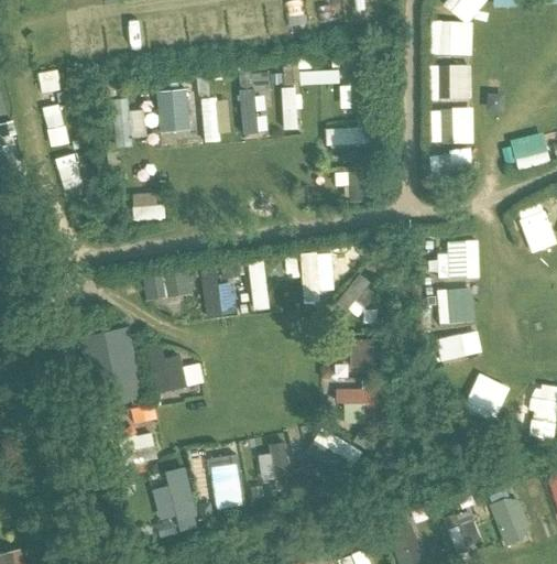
[(445,0),(441,4),(467,24),(487,0),(445,0)]
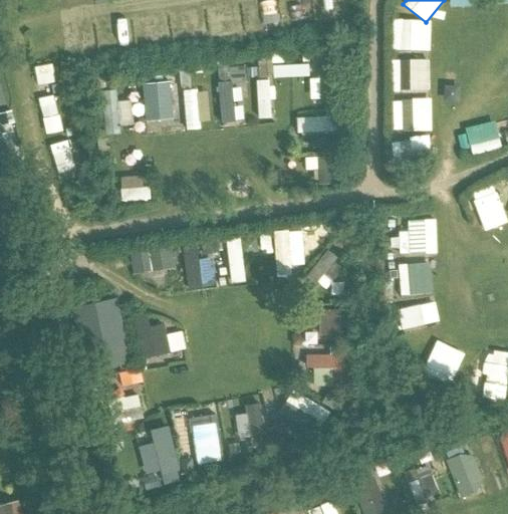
[(452,0),(453,13),(475,12),(474,0),(452,0)]
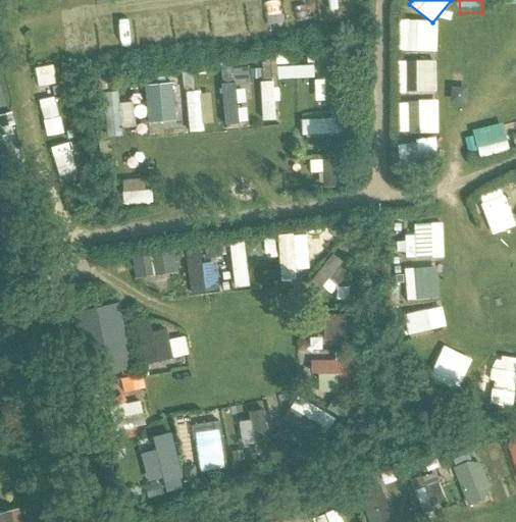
[(406,49),(417,50),(418,18),(407,18),(406,49)]
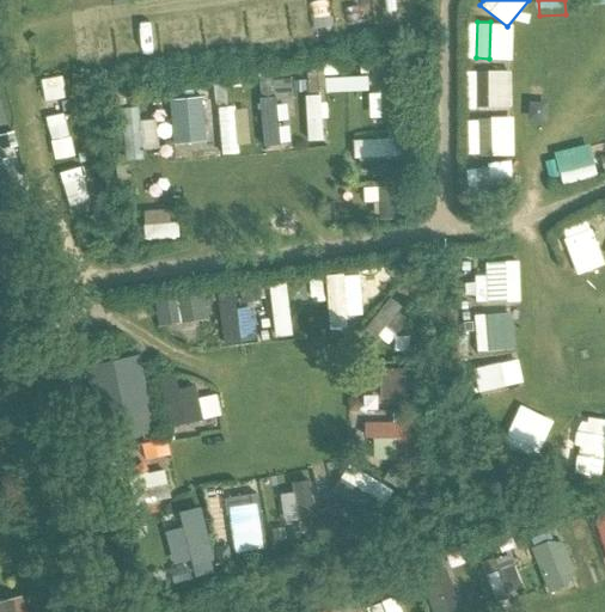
[(487,105),(512,105),(512,68),(487,68),(487,105)]
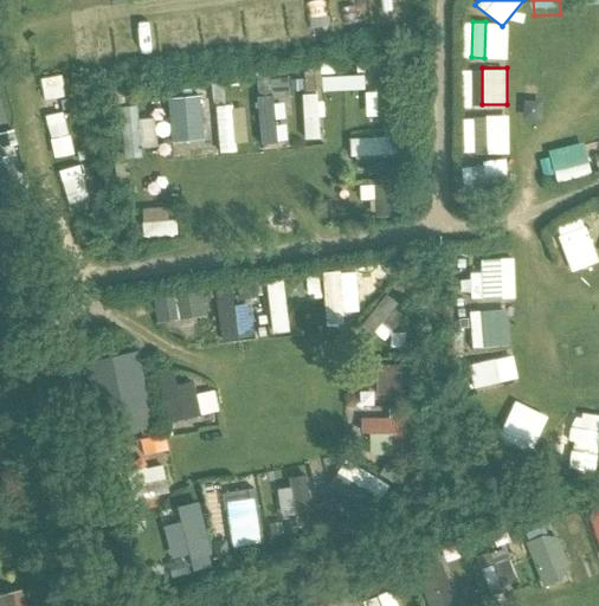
[(49,107),(62,103),(55,71),(42,73),(49,107)]
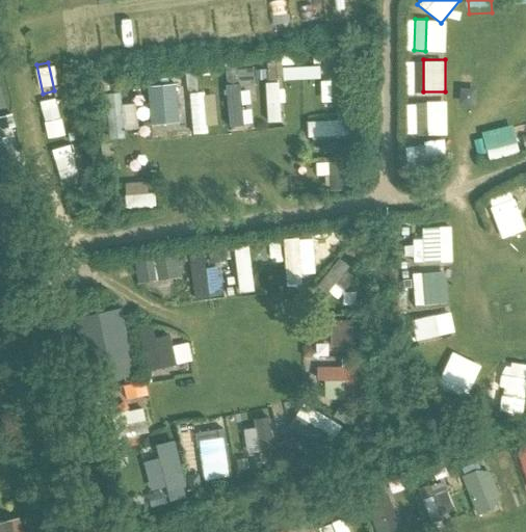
[(320,79),(320,67),(284,68),(284,80),(320,79)]
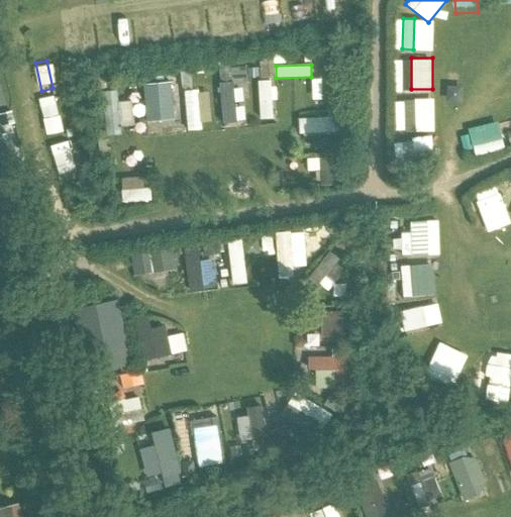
[(322,78),(312,78),(311,99),(321,99),(322,78)]
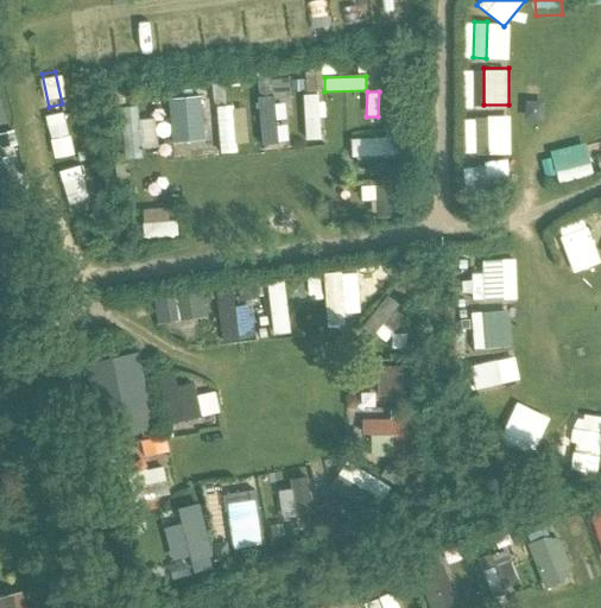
[(324,139),(322,93),(304,94),(307,140),(324,139)]
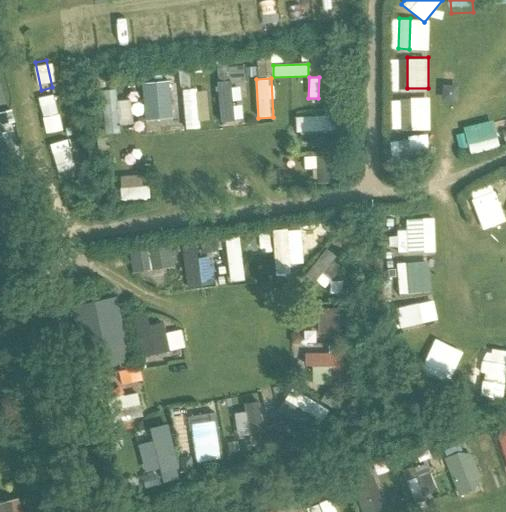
[(217,81),(220,116),(236,115),(234,80),(217,81)]
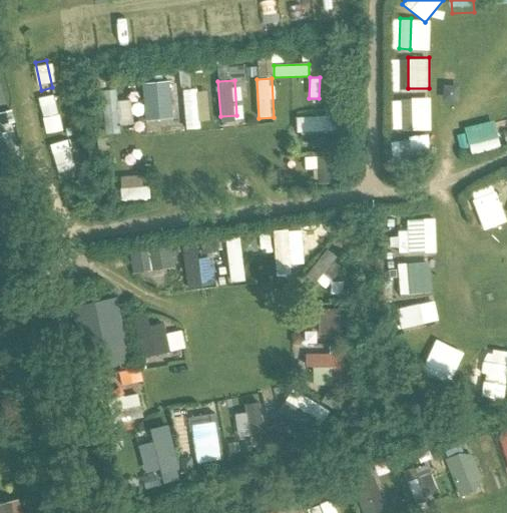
[(194,119),(193,88),(183,88),(184,120),(194,119)]
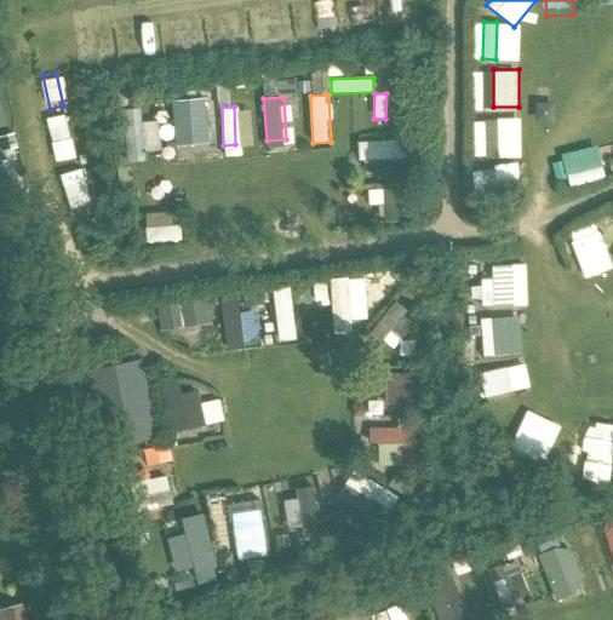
[(474,156),(519,156),(520,118),(488,116),(488,120),(474,119),(474,156)]
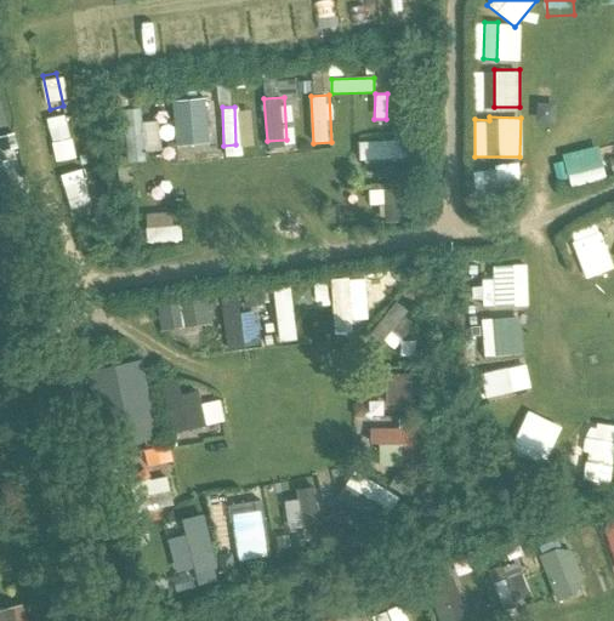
[(365,160),(401,158),(399,141),(364,142),(365,160)]
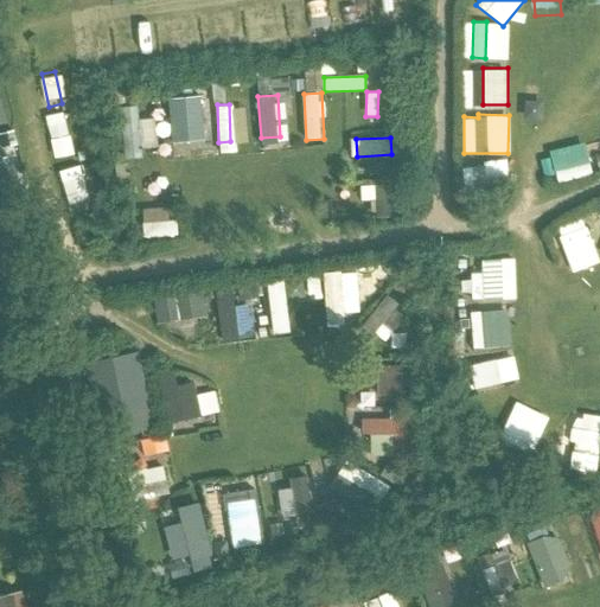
[(471,199),(505,200),(506,161),(472,160),(471,199)]
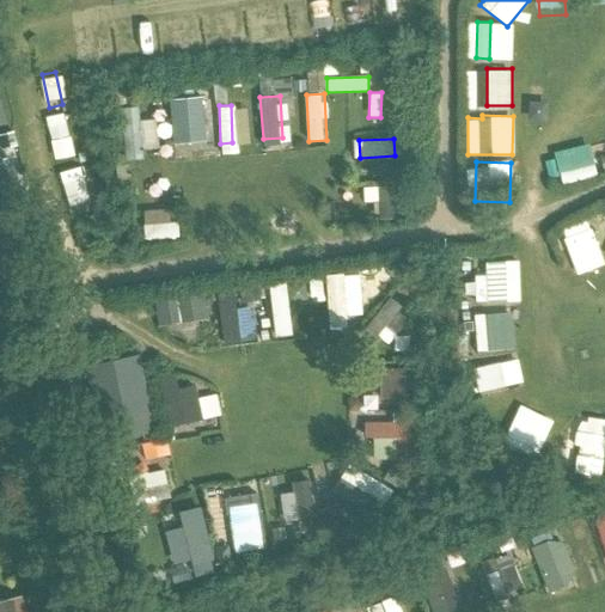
[(365,185),(364,201),(379,202),(379,187),(365,185)]
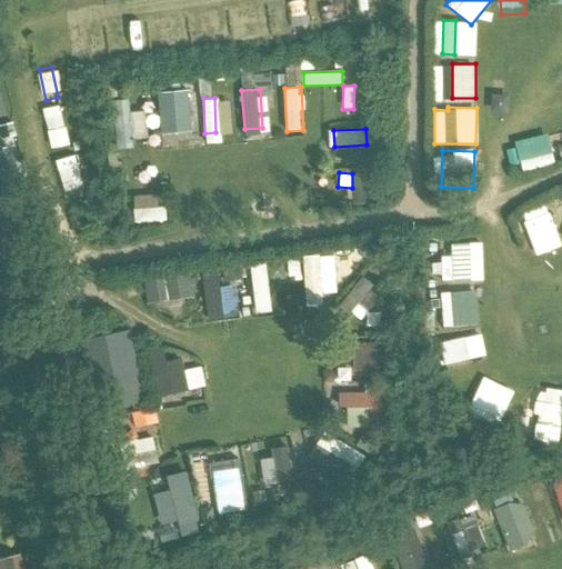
[(134,197),(134,223),(167,223),(167,206),(156,206),(156,197),(134,197)]
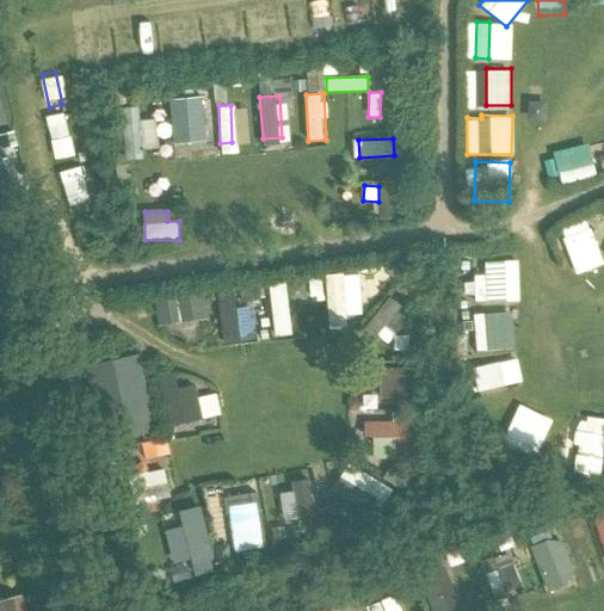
[(589,224),(564,235),(569,250),(595,239),(589,224)]
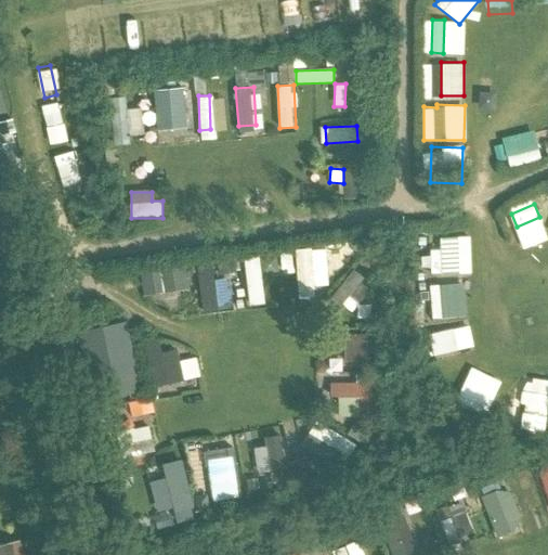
[(518,235),(524,249),(547,239),(547,237),(542,224),(518,235)]
